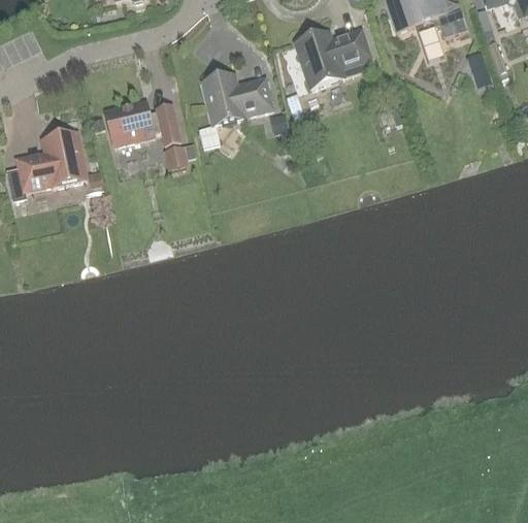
[(429,21),(440,26),(444,38),(468,30),(458,3),(444,7),(442,0),(389,0),(394,13),(390,14),(396,32),(429,21)]
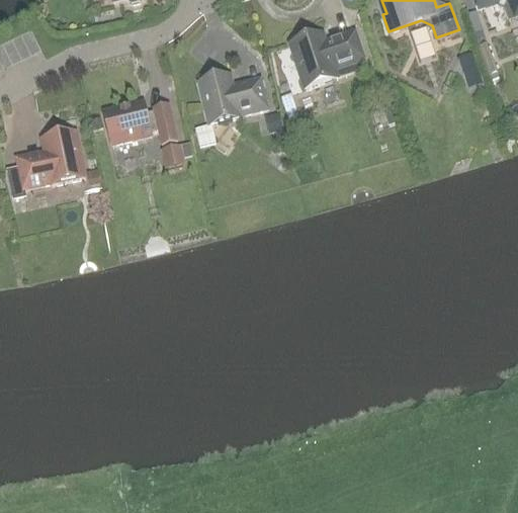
[(478,0),(511,0),(516,12),(517,11),(517,0),(478,0)]
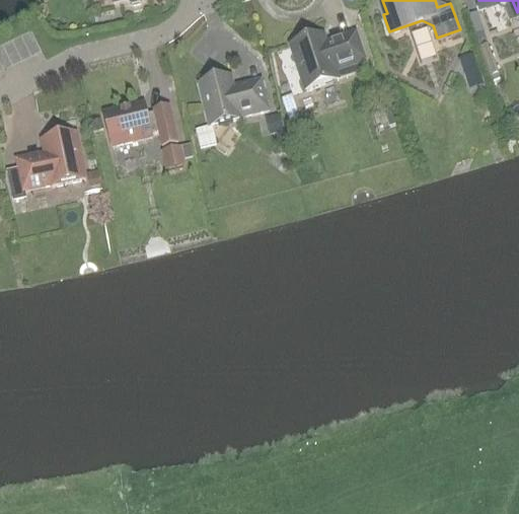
[(467,12),(474,31),(483,28),(484,28),(476,9),(467,12)]
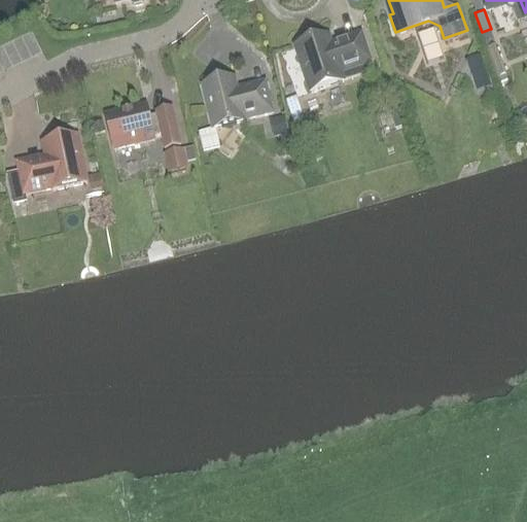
[(372,68),(369,59),(360,32),(330,42),(327,33),(295,43),(311,89),(372,68)]
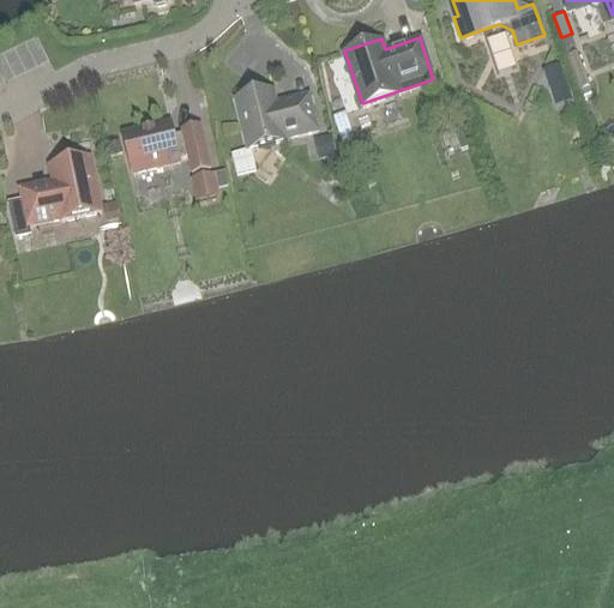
[(577,48),(564,53),(577,88),(590,83),(577,48)]
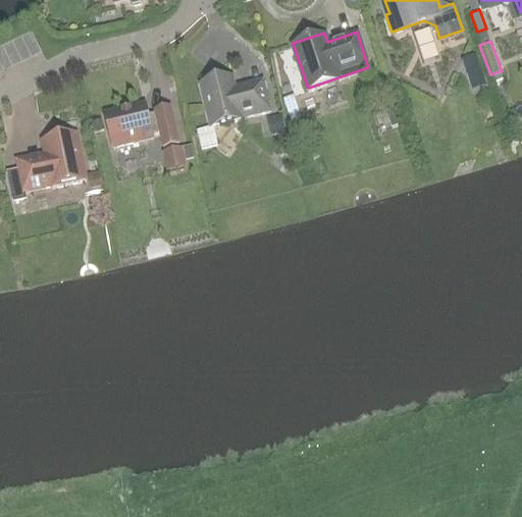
[(460,57),(466,74),(481,68),(476,51),(460,57)]
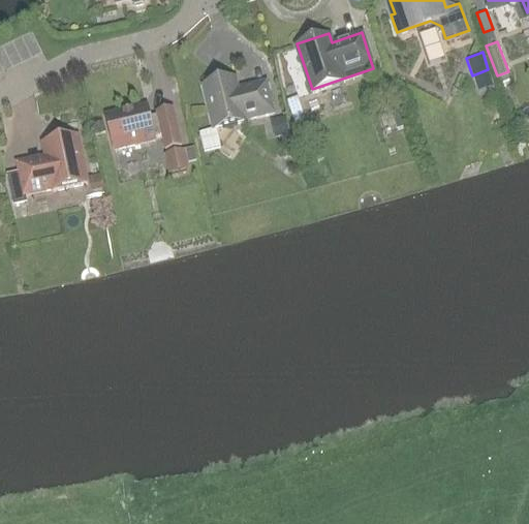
[(235,75),(204,83),(214,126),(216,125),(245,118),(244,117),(272,110),(265,80),(237,87),(235,75)]
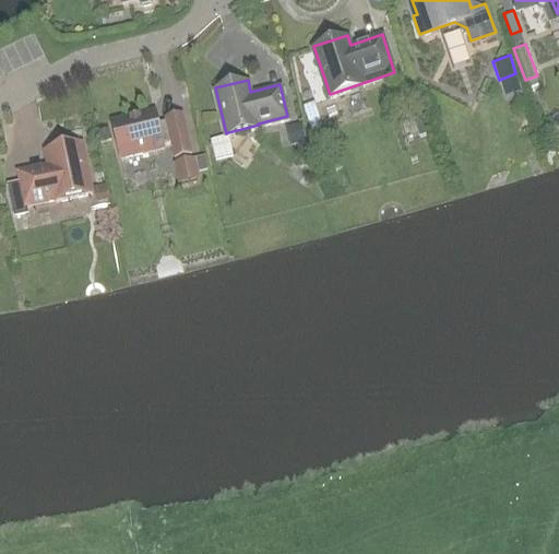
[(120,154),(164,144),(163,142),(171,140),(175,154),(191,151),(181,112),(166,116),(166,118),(157,120),(155,109),(111,120),(120,154)]
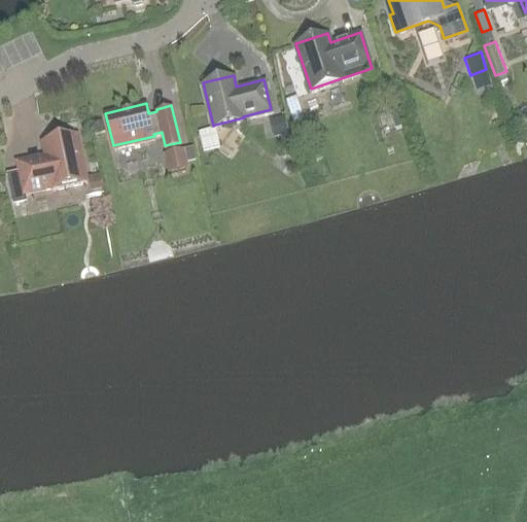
[(304,116),(300,104),(289,107),(292,119),(304,116)]
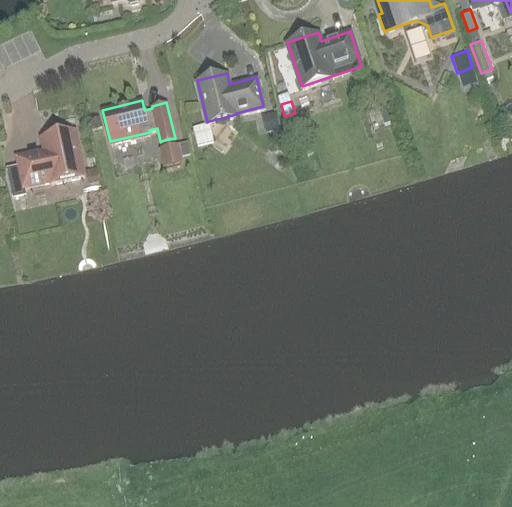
[(262,113),(265,130),(280,127),(277,110),(262,113)]
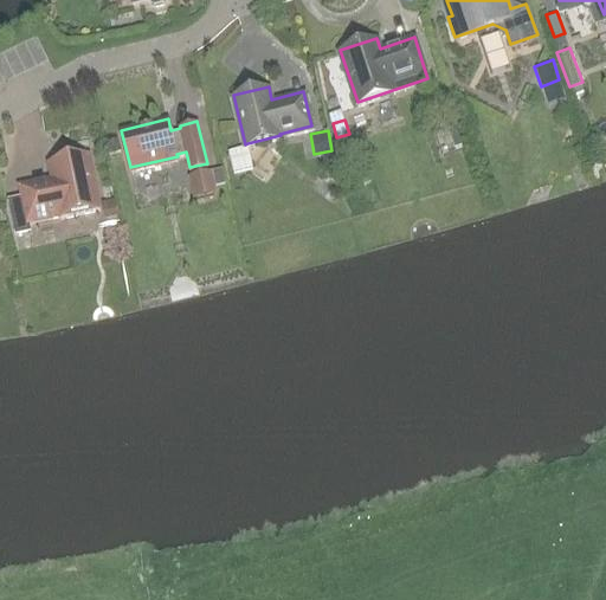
[(23,192),(6,195),(14,232),(30,228),(28,219),(60,212),(60,214),(98,206),(88,153),(50,161),(53,178),(20,184),(23,192)]
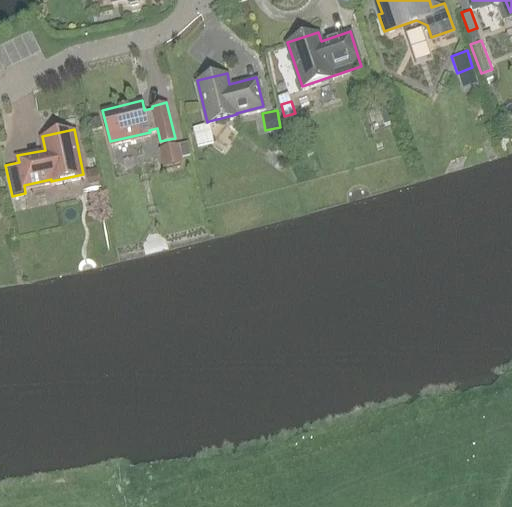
[(158,146),(163,166),(184,161),(182,154),(186,153),(184,140),(158,146)]
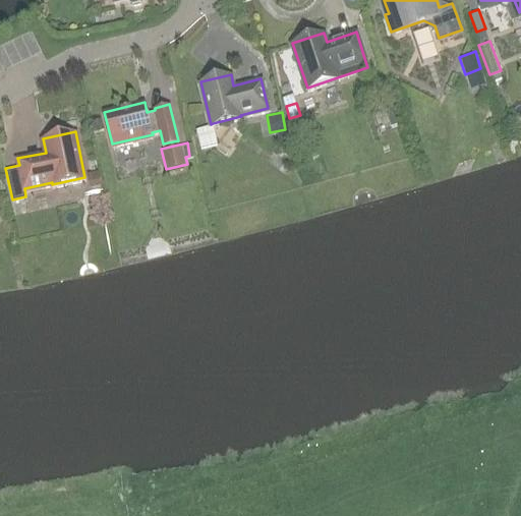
[(87,171),(91,185),(102,182),(99,167),(87,171)]
